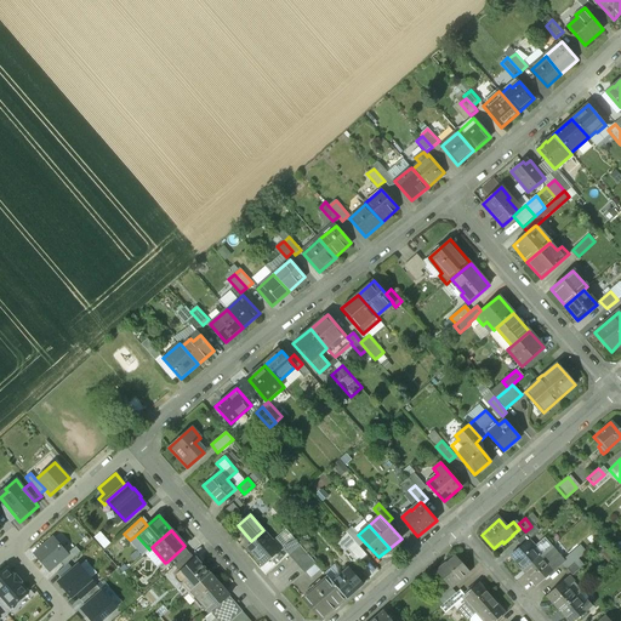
[(257,539),(256,539),(254,541),(248,547),(263,565),(278,553),(269,543),(273,541),(266,531),(257,539)]
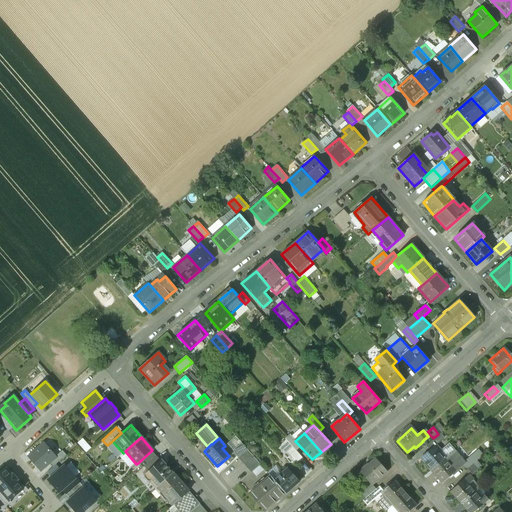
[(242,443),(234,451),(239,457),(247,450),(242,443)]
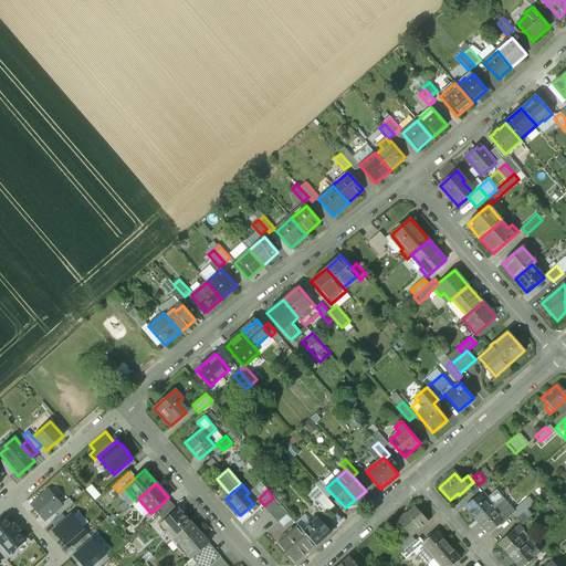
[(62,504),(49,491),(31,506),(43,520),(62,504)]
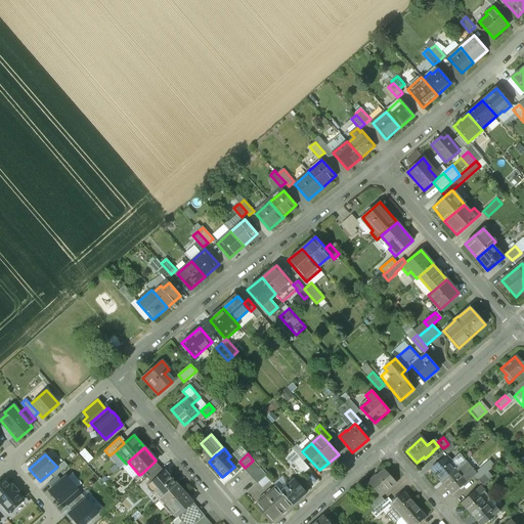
[(444,456),(429,470),(440,482),(452,471),(447,465),(450,463),(444,456)]
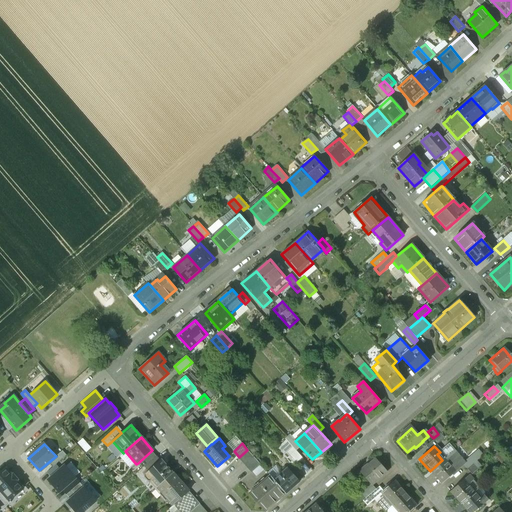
[(293,447),(283,455),(293,466),(302,458),(293,447)]
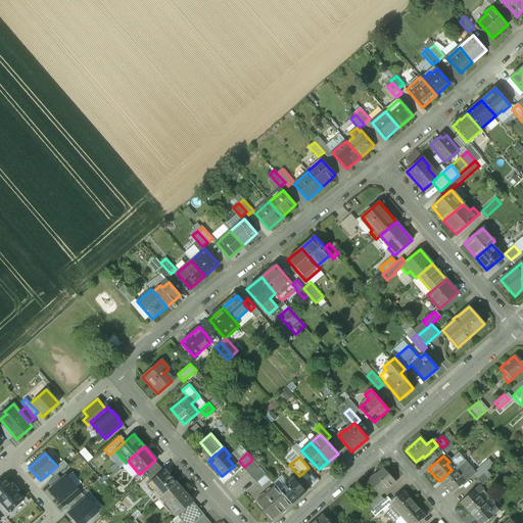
[(266,474),(252,460),(244,467),(256,482),(266,474)]
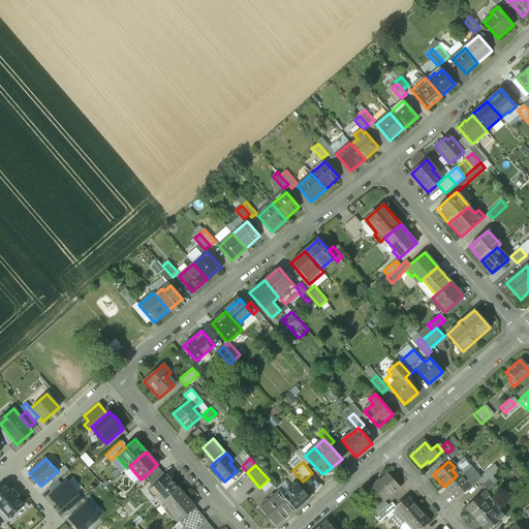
[(156,466),(143,478),(147,484),(149,481),(161,471),(156,466)]
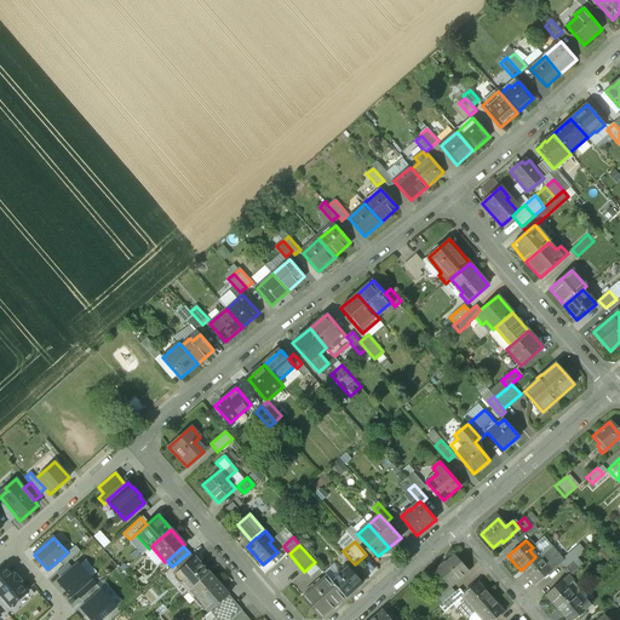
[(535,557),(521,570),(533,585),(558,563),(557,562),(560,560),(547,546),(535,557)]
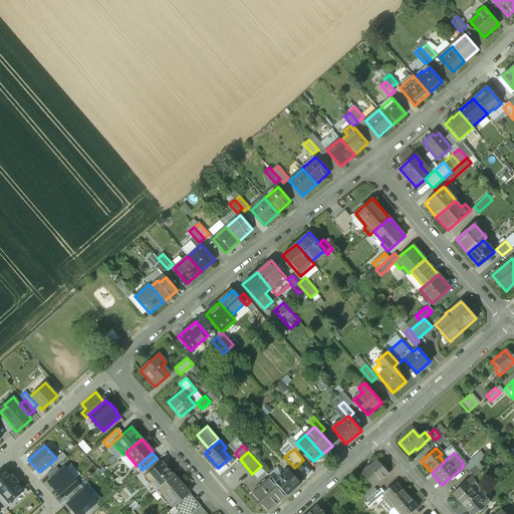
[(464,464),(462,466),(463,467),(467,472),(477,463),(482,459),(477,454),(464,464)]
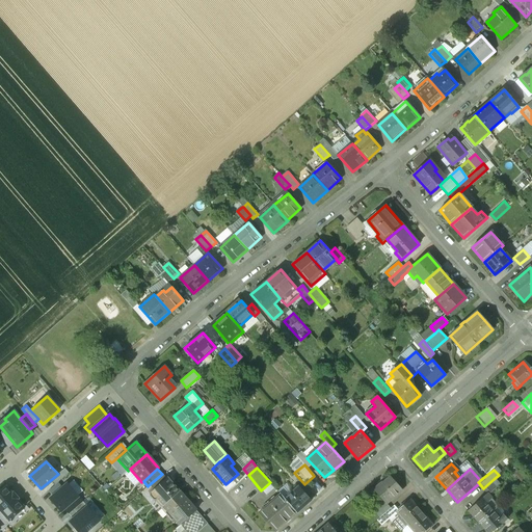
[(162,474),(150,484),(154,489),(165,478),(162,474)]
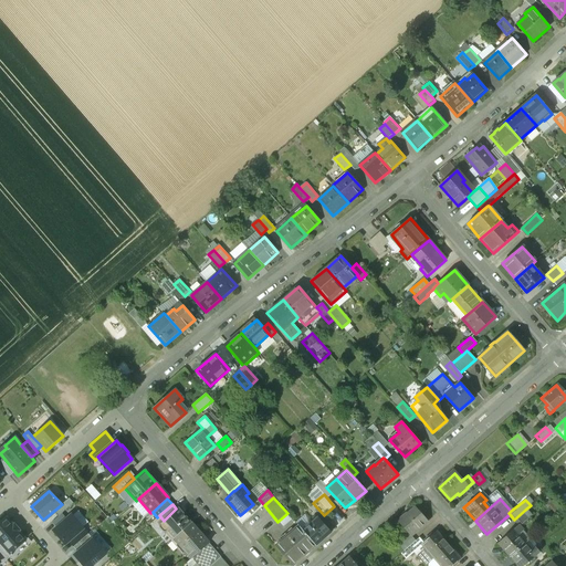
[(164,521),(159,524),(159,528),(163,533),(166,532),(167,531),(174,538),(191,523),(177,507),(176,509),(164,521)]
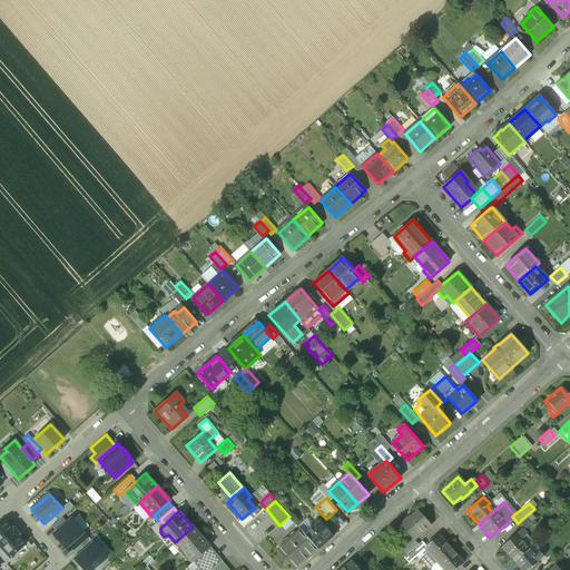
[(416,511),(408,519),(408,518),(399,524),(412,539),(428,524),(416,511)]
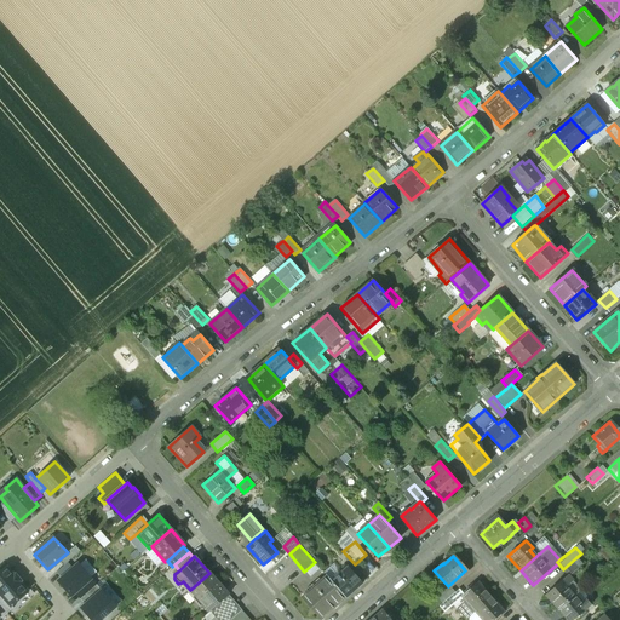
[(575,558),(563,569),(569,575),(580,566),(575,558)]
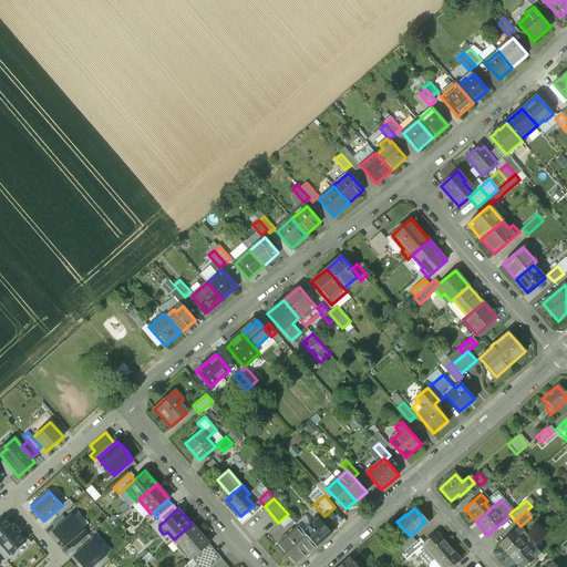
[(65,545),(83,529),(72,516),(53,532),(65,545)]
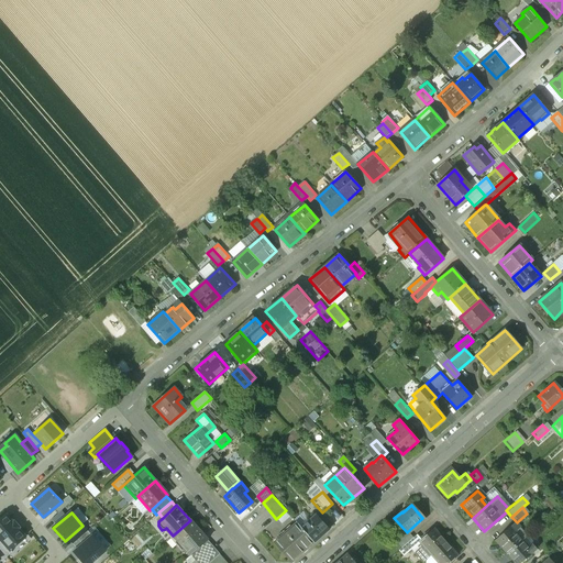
[(12,522),(6,515),(0,520),(0,539),(10,551),(25,538),(19,529),(13,522),(12,522)]
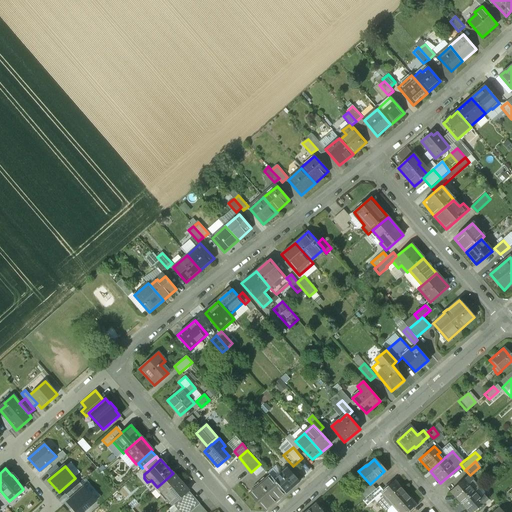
[(287,468),(273,480),(286,493),(299,481),(287,468)]
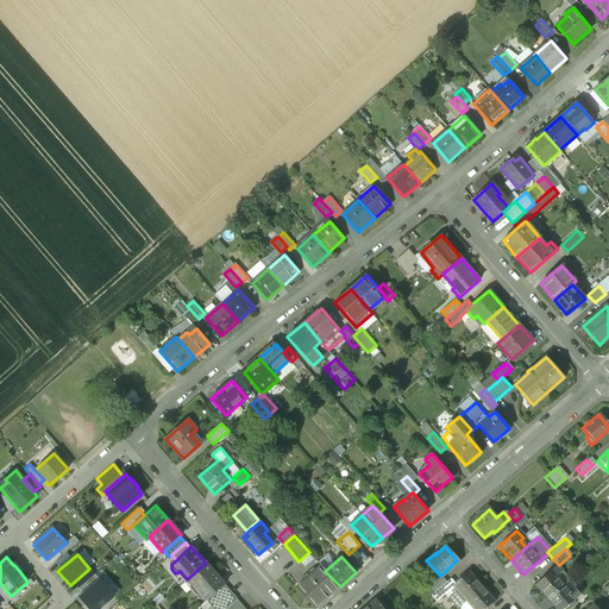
[(225,584),(206,563),(187,579),(184,582),(192,590),(195,588),(206,601),(207,601),(224,585),(225,584)]
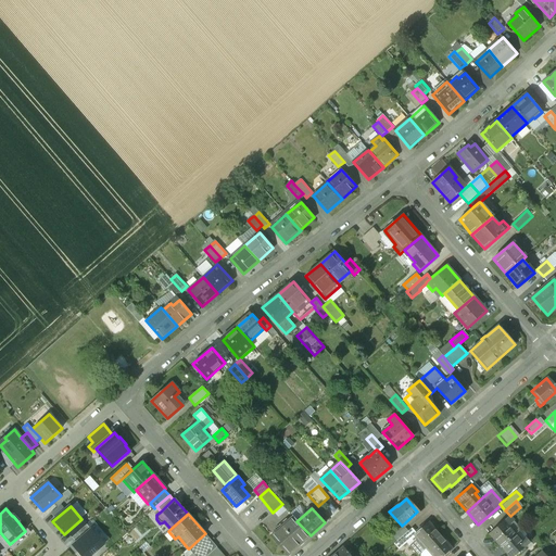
[(292,516),(270,536),(288,555),(311,535),(297,521),(292,516)]
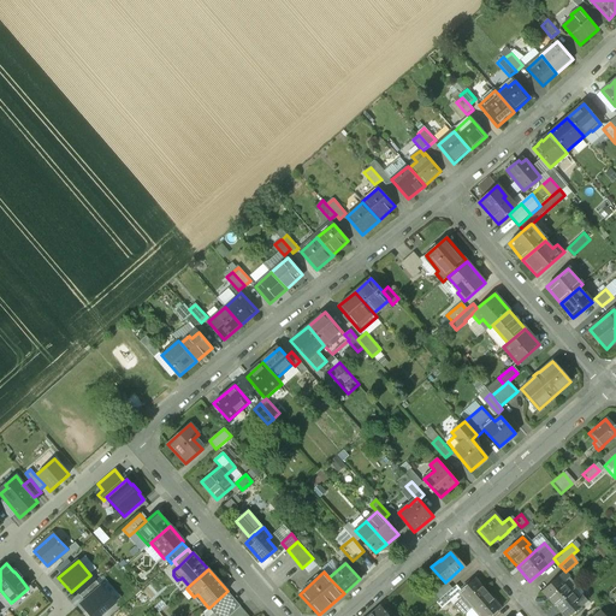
[(563,573),(540,592),(552,606),(554,606),(570,591),(572,591),(563,581),(568,578),(563,573)]
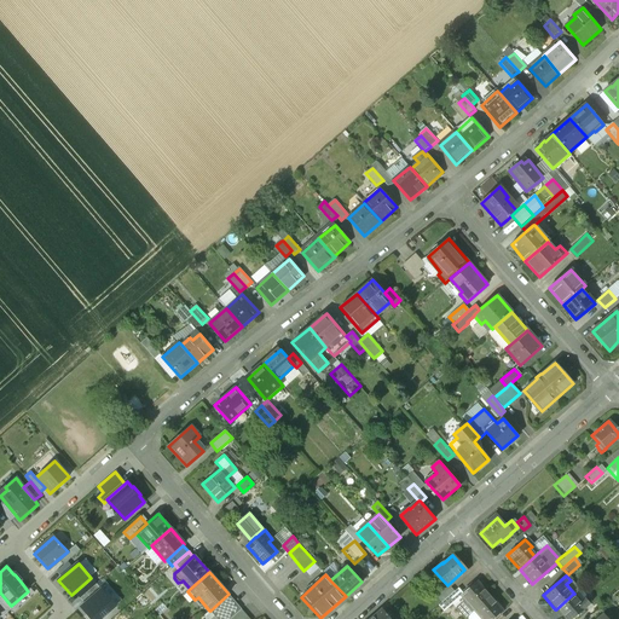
[(464,589),(458,595),(460,596),(451,603),(463,618),(472,609),(487,596),(474,580),(464,589)]
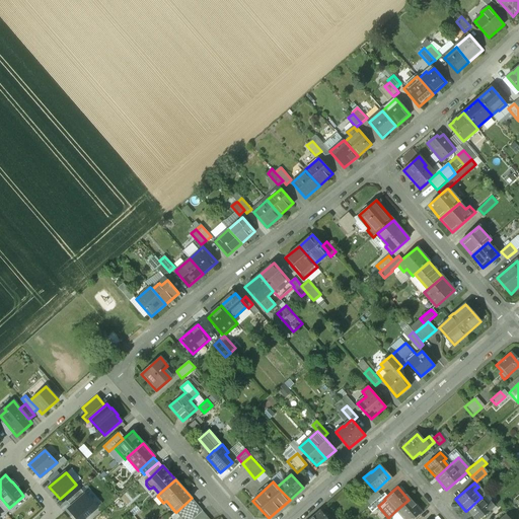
[(369,505),(366,507),(371,513),(378,506),(385,500),(384,499),(389,494),(386,490),(378,496),(369,505)]
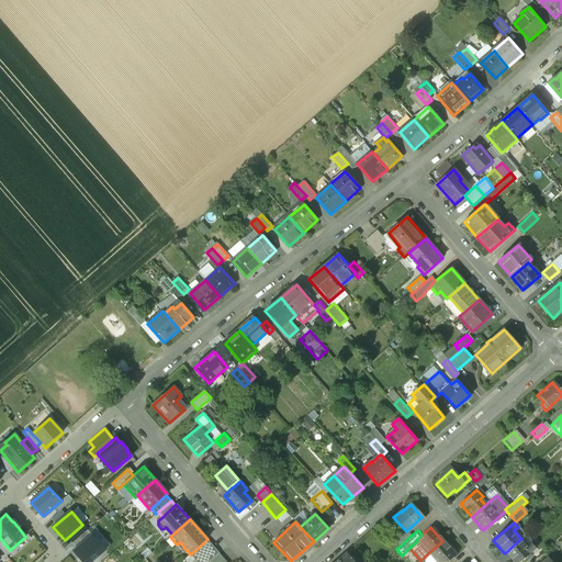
[(405,532),(395,541),(400,547),(409,537),(405,532)]
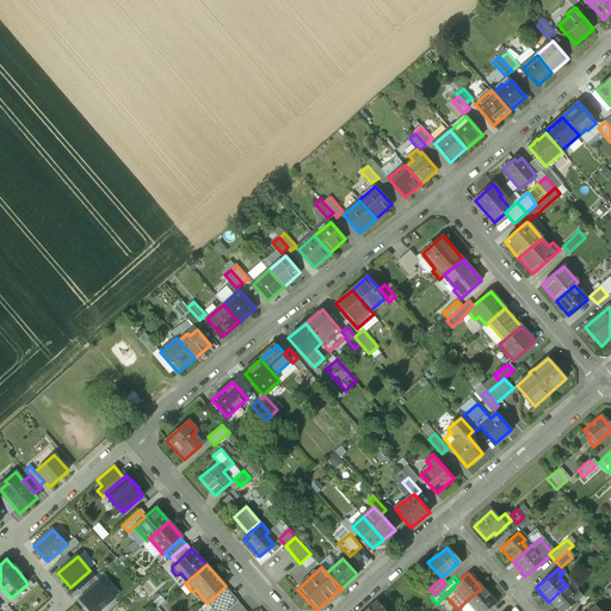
[(100,582),(80,599),(90,610),(99,610),(115,598),(100,582)]
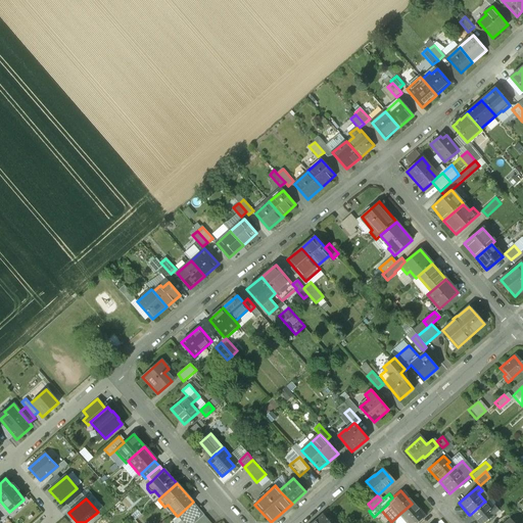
[(490,509),(484,502),(470,515),(476,522),(482,522),(483,522),(487,522),(493,518),(492,516),(497,511),(493,506),(490,509)]
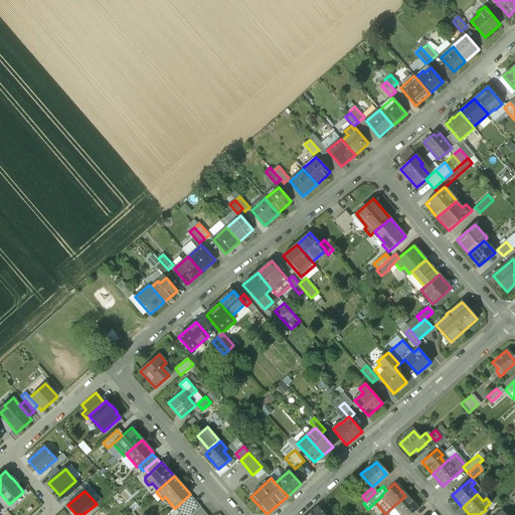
[(189,495),(175,508),(181,514),(191,514),(200,507),(189,495)]
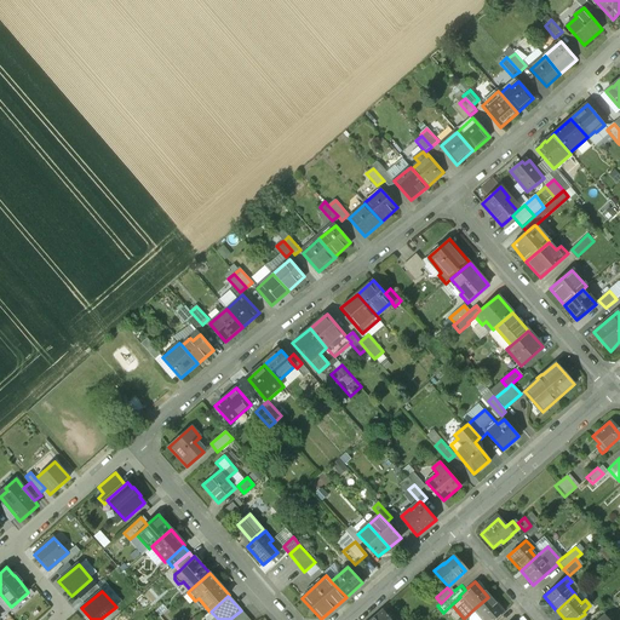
[(489,619),(500,610),(488,597),(472,610),(480,619),(489,619)]
